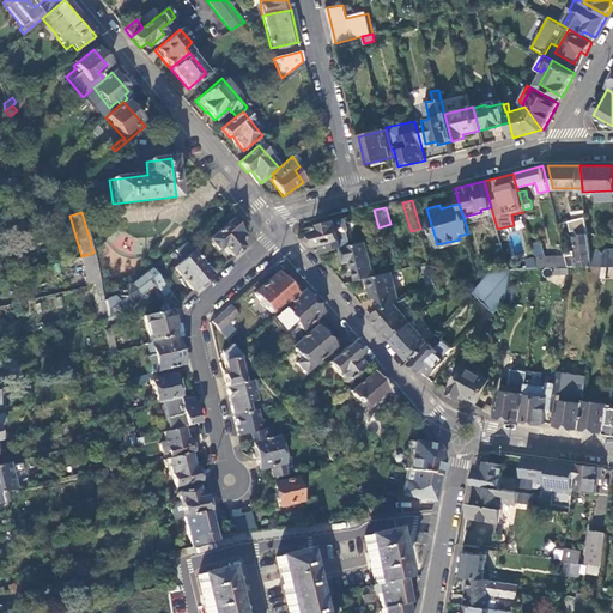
[(346,219),(344,218),(335,220),(339,230),(339,234),(343,246),(352,243),(349,231),(350,229),(346,219)]
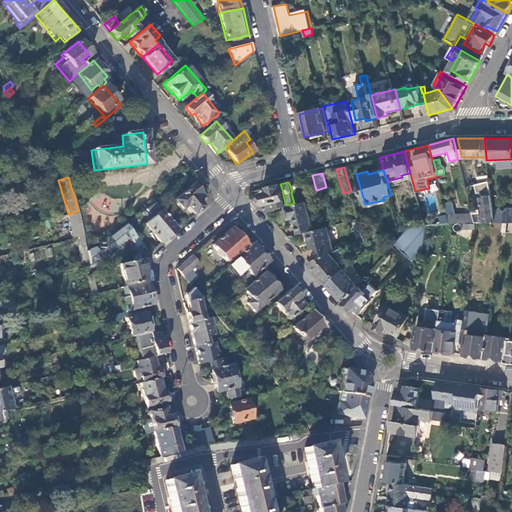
[(480,211),(472,212),(475,222),(478,222),(494,222),(492,207),(489,183),(476,185),(477,192),(480,192),(481,195),(480,195),(484,218),(482,219),(480,211)]
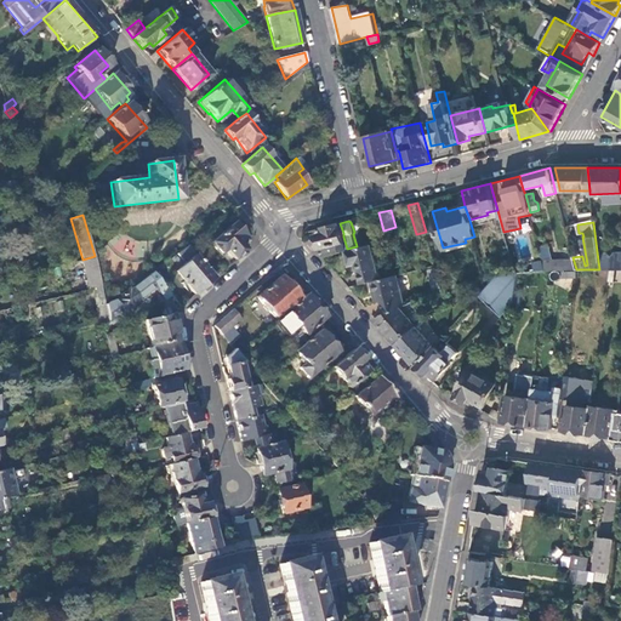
[(233,260),(245,250),(238,241),(244,237),(232,223),(210,243),(220,254),(224,250),(233,260)]
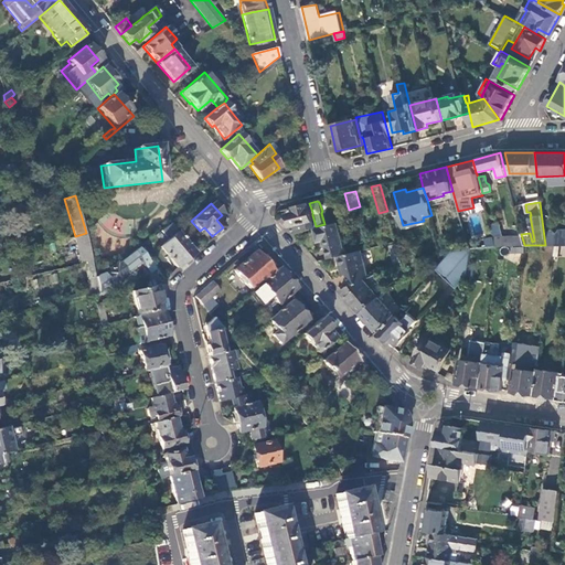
[(309,203),(296,206),(297,211),(288,213),(291,225),(305,222),(307,230),(315,227),(316,226),(312,215),(312,212),(309,203)]
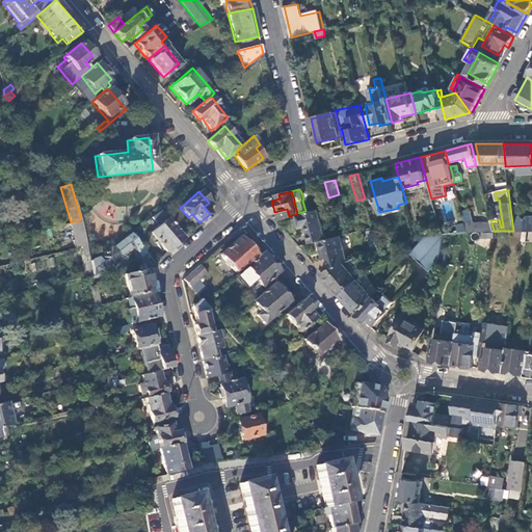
[(297,213),(296,214),(299,227),(304,224),(310,243),(319,241),(325,239),(317,208),(306,211),(297,213)]
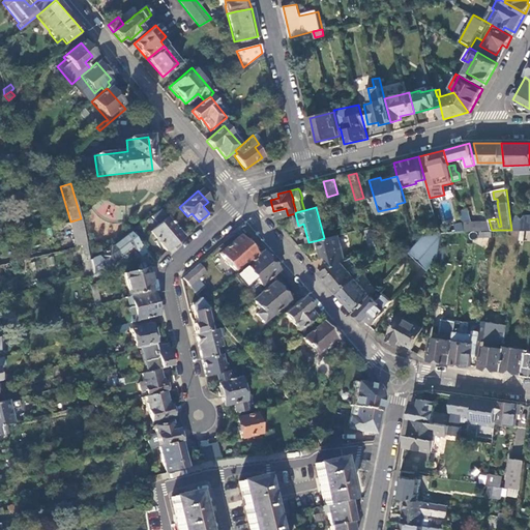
[(182,236),(159,210),(151,216),(157,224),(149,232),(166,251),(182,236)]
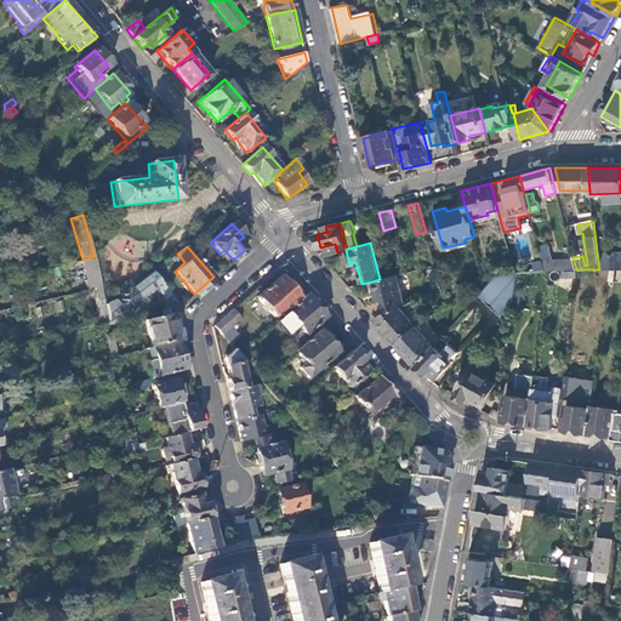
[(568,258),(543,265),(545,269),(548,269),(576,269),(573,257),(570,250),(565,251),(568,258)]
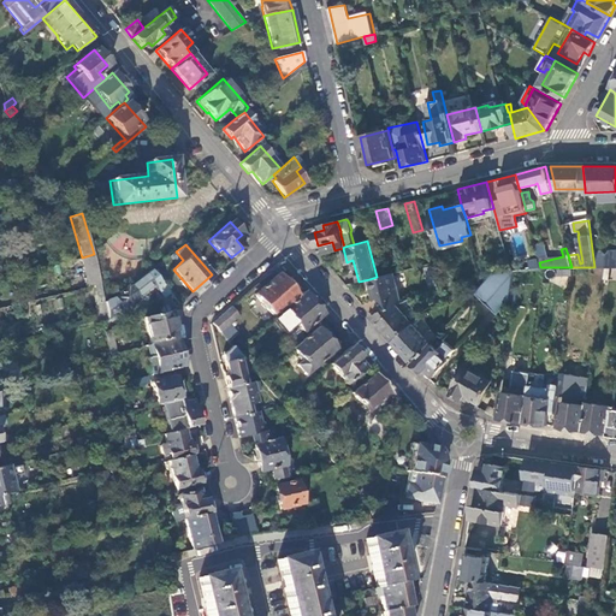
[(606,266),(615,266),(615,248),(611,249),(608,254),(604,249),(592,249),(594,267),(598,267),(606,266)]
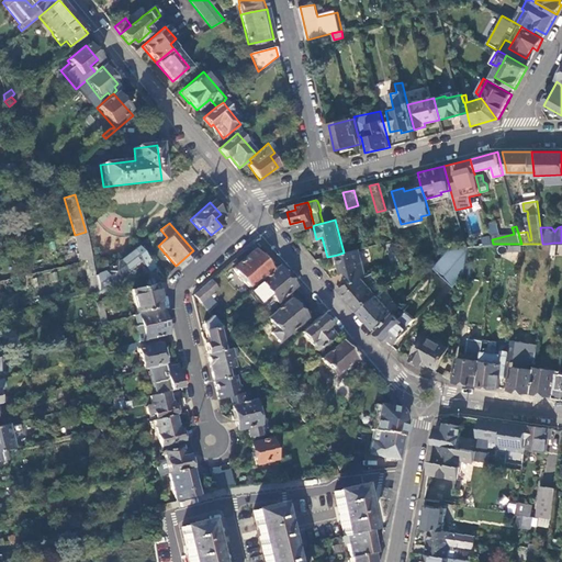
[(80,261),(91,258),(86,232),(75,235),(80,261)]
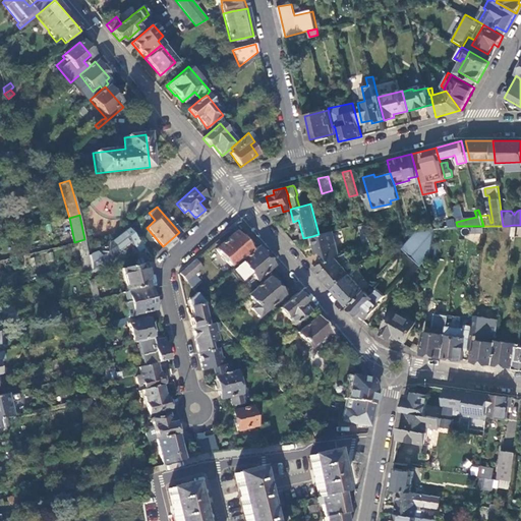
[(455,218),(447,220),(449,227),(457,226),(456,222),(455,218)]
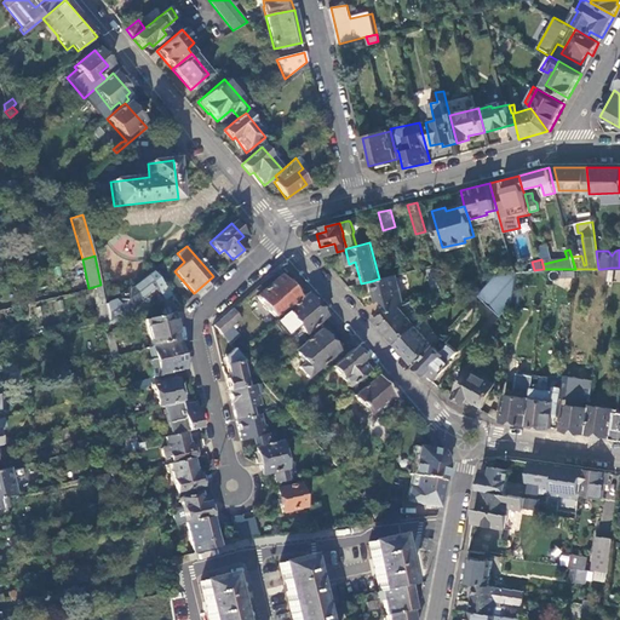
[(440,283),(435,267),(428,269),(434,292),(441,290),(440,283)]
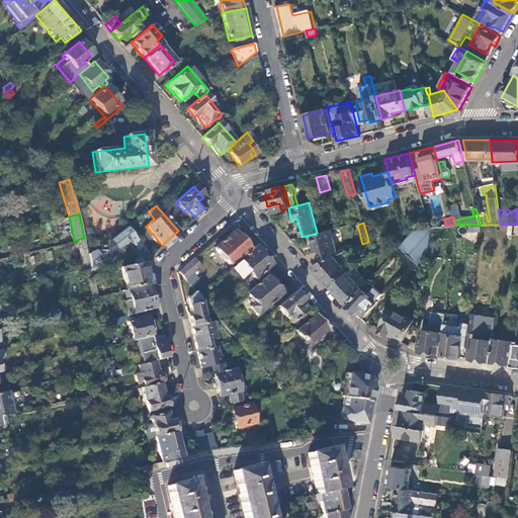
[(419,225),(404,228),(405,233),(414,232),(420,230),(419,225)]
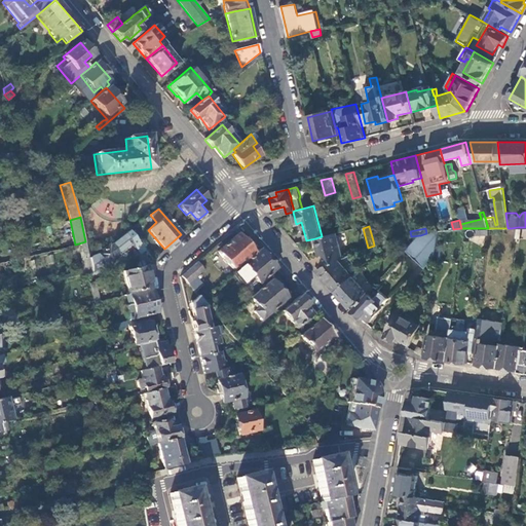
[(137,240),(128,230),(124,234),(132,242),(133,245),(137,240)]
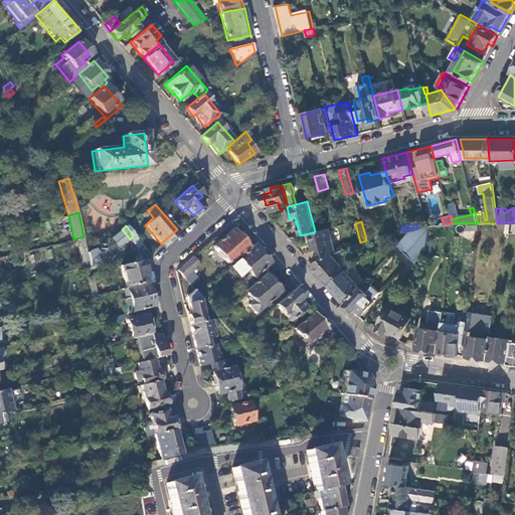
[(426,226),(417,228),(411,230),(395,246),(414,263),(425,248),(428,226),(426,226)]
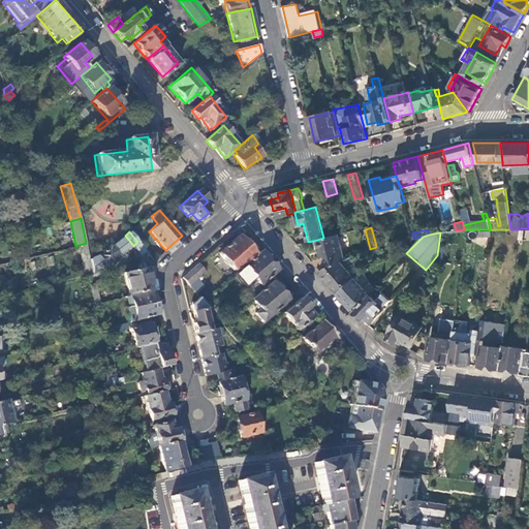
[(338,234),(323,238),(317,240),(321,256),(325,255),(329,267),(341,261),(344,259),(338,234)]
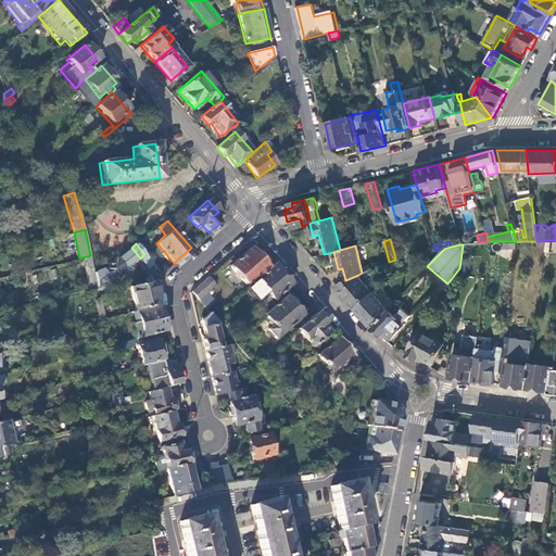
[(229,265),(247,286),(268,267),(250,247),(229,265)]
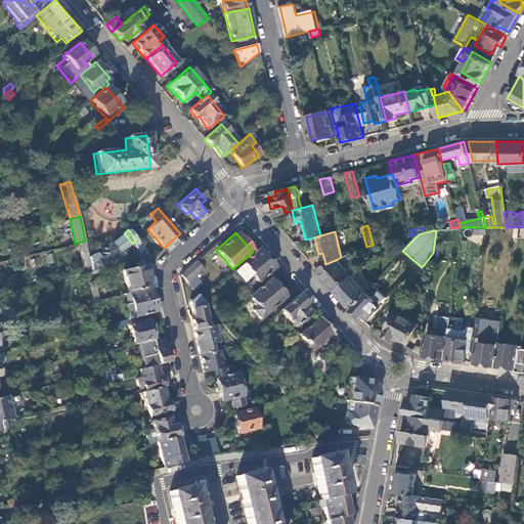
[(131,242),(124,233),(95,254),(102,263),(111,257),(131,242)]
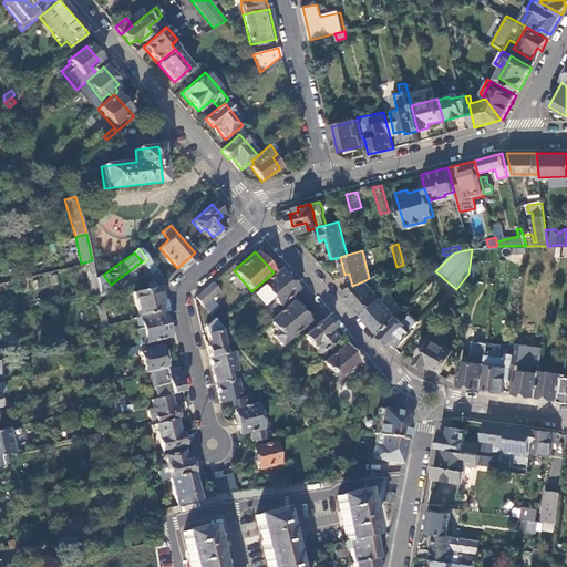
[(416,256),(402,259),(403,265),(419,261),(416,256)]
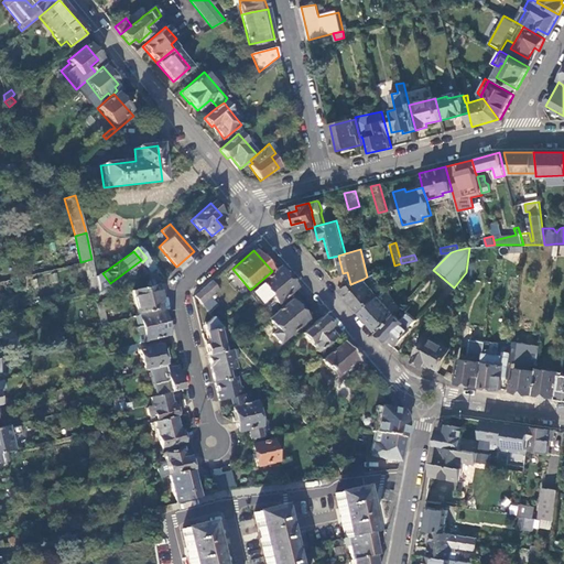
[(83,262),(90,294),(99,292),(98,288),(95,275),(91,260),(83,262)]
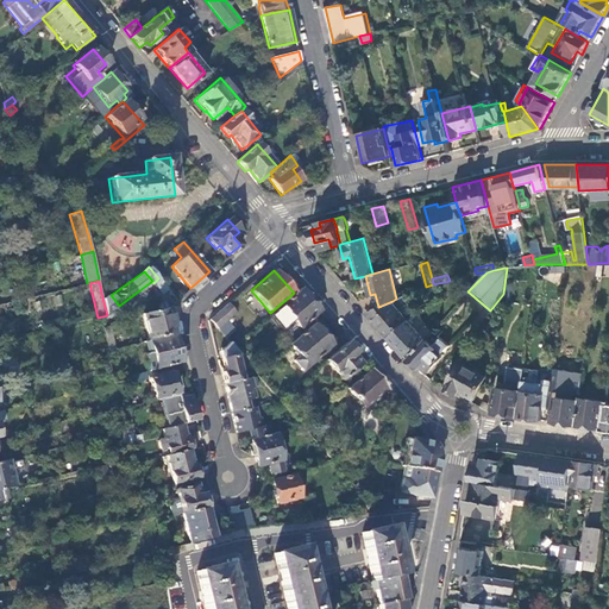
[(286,339),(319,311),(300,288),(294,293),(270,313),(267,316),(286,339)]
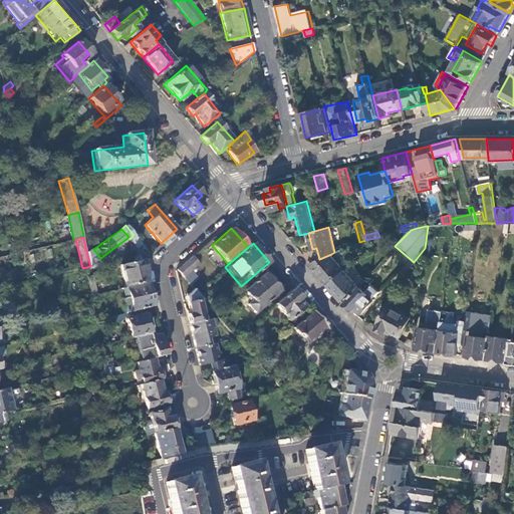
[(100,258),(93,249),(86,251),(89,262),(90,266),(92,269),(103,261),(100,258)]
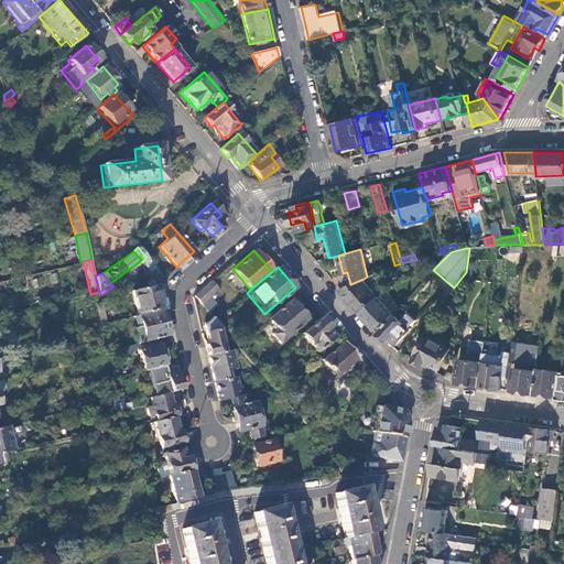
[(119,277),(110,283),(114,286),(121,280),(119,277)]
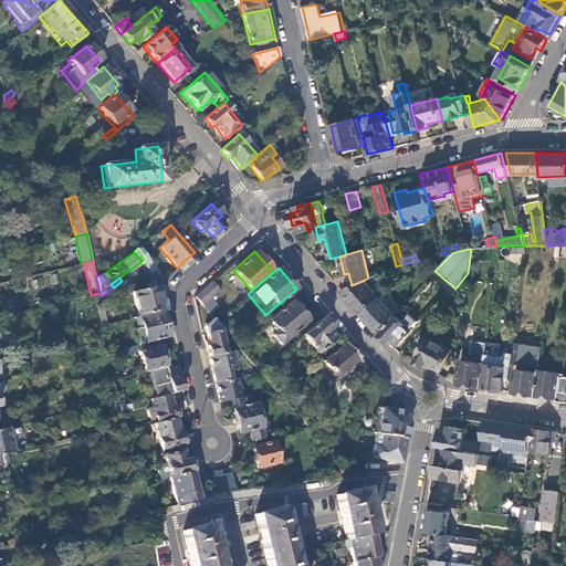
[(352,285),(342,291),(362,313),(379,296),(365,280),(352,285)]
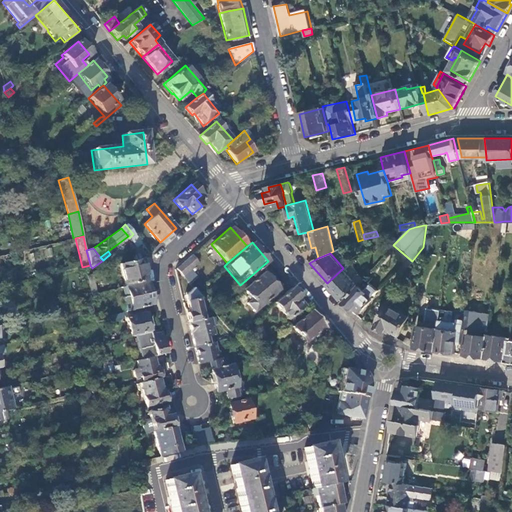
[(198,263),(191,255),(175,268),(182,276),(188,271),(198,263)]
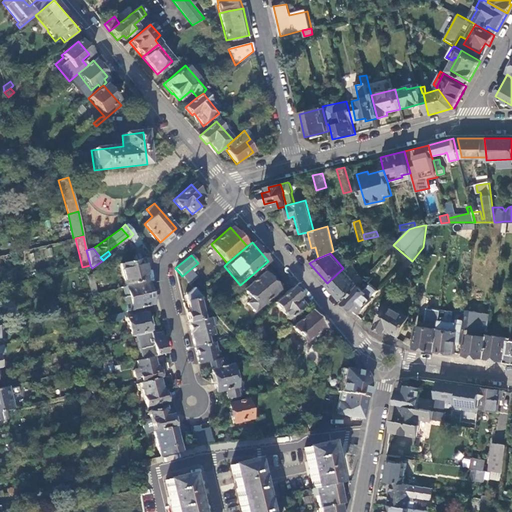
[(146,281),(141,259),(120,264),(125,286),(146,281)]
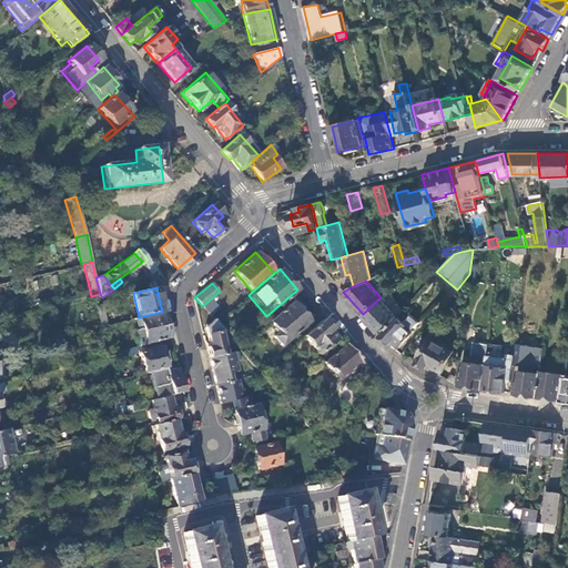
[(391,300),(385,293),(381,297),(386,304),(391,300)]
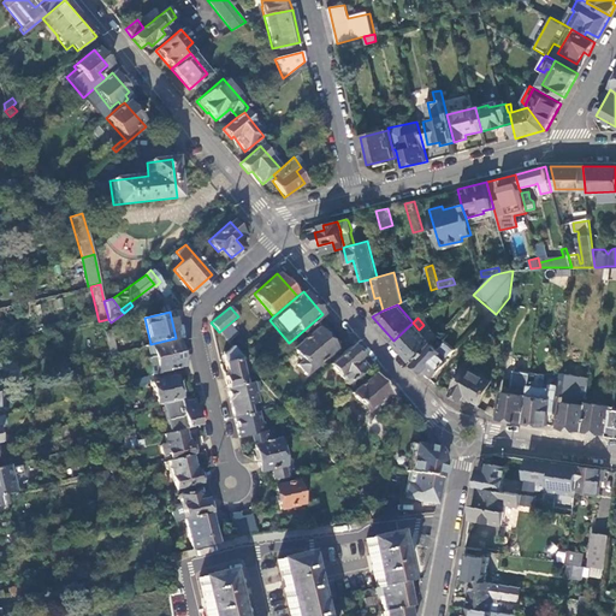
[(413,359),(430,342),(419,330),(413,323),(394,341),(401,350),(403,348),(413,359)]
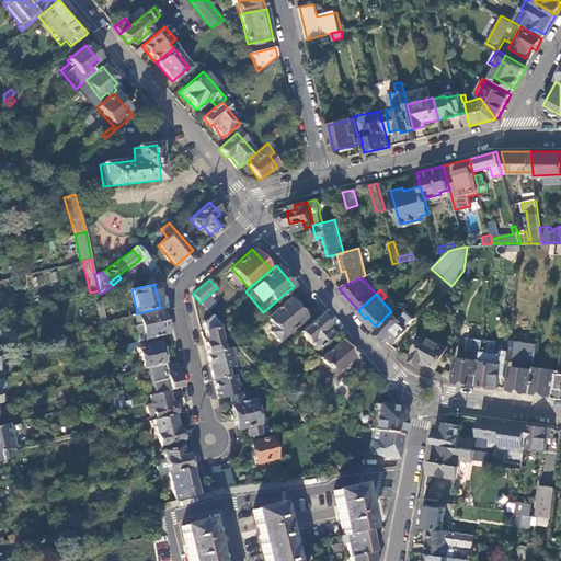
[(199,302),(205,309),(212,302),(206,297),(199,302)]
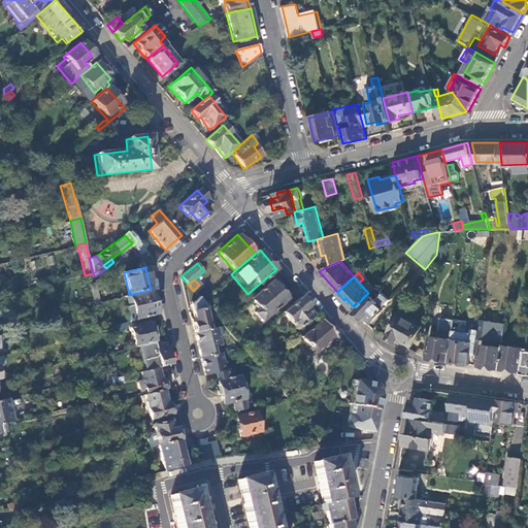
[(254,311),(261,321),(287,299),(271,281),(251,298),(258,307),(254,311)]
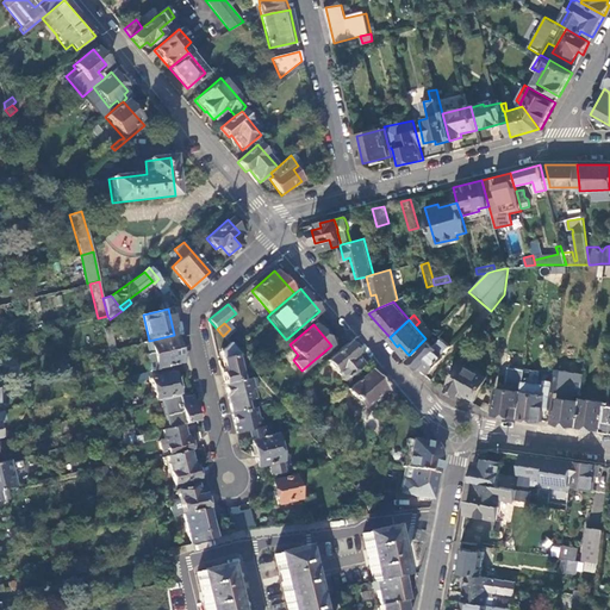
[(429,372),(444,354),(443,354),(450,344),(435,331),(410,360),(419,368),(422,367),(429,372)]
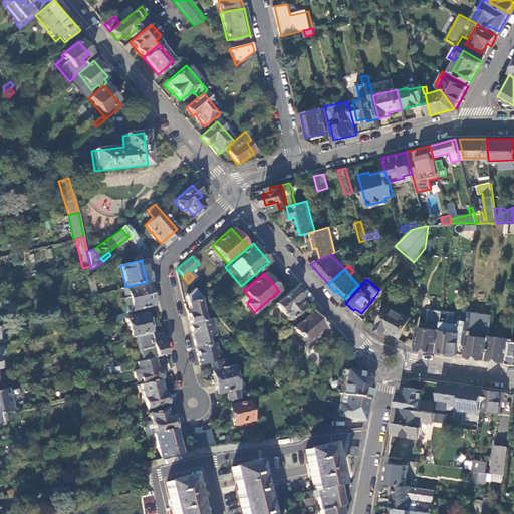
[(153,306),(147,282),(125,287),(117,289),(123,313),(144,308),(153,306)]
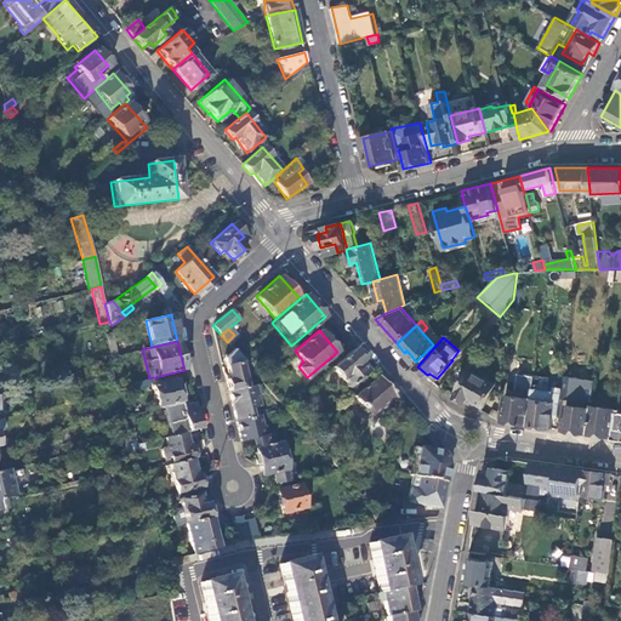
[(254,363),(241,348),(237,353),(249,366),(254,363)]
